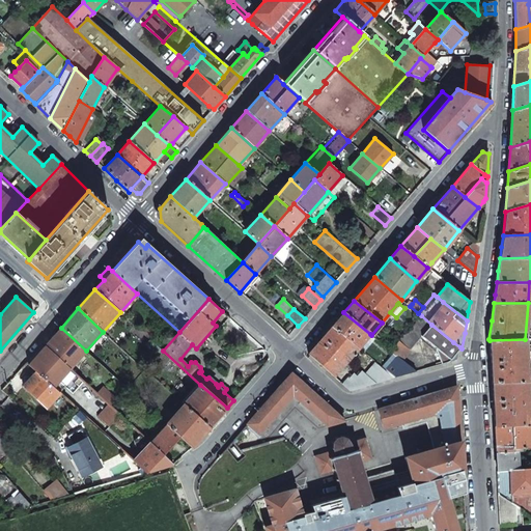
[(358,347),(370,334),(343,312),(332,326),(358,347)]
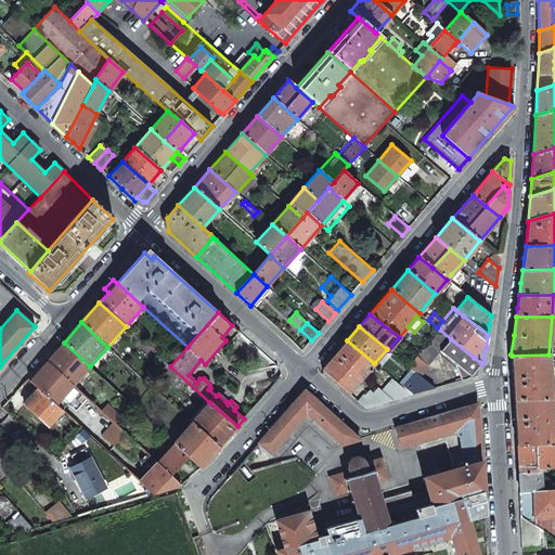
[(441,350),(451,339),(440,330),(423,350),(418,355),(412,362),(408,366),(410,369),(420,376),(429,366),(428,365),(441,350)]
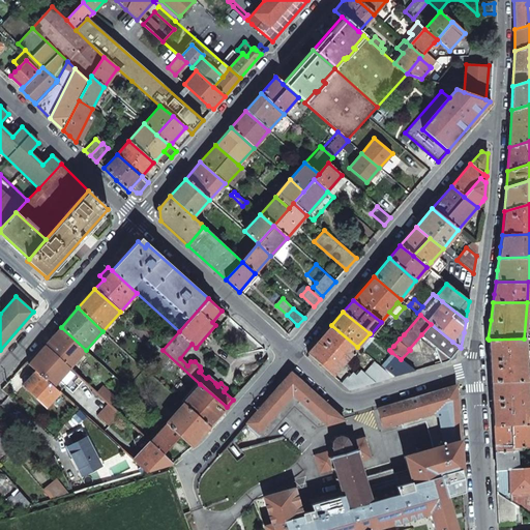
[(452,342),(431,324),(421,334),(436,347),(435,348),(441,363),(446,361),(449,359),(460,347),(452,342)]
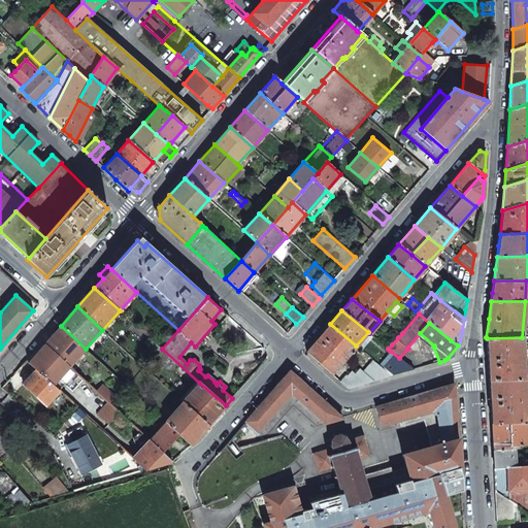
[(332,374),(356,345),(330,324),(306,352),(332,374)]
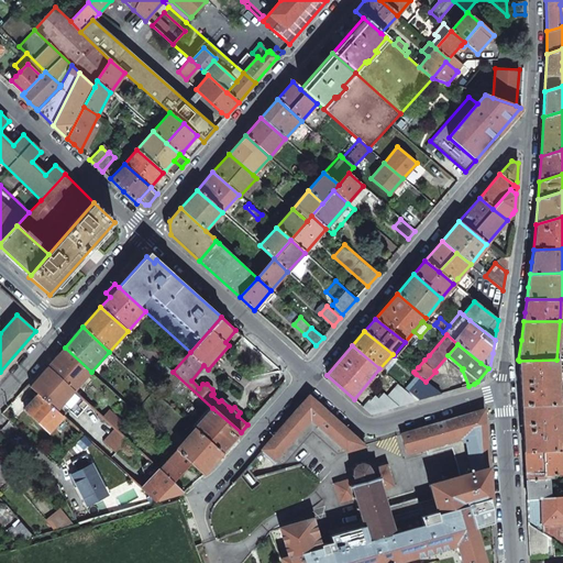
[(74,392),(91,372),(65,348),(47,367),(74,392)]
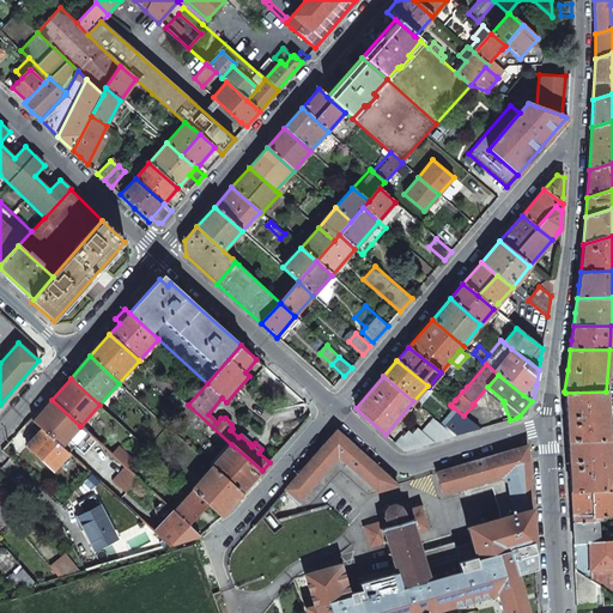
[(188,405),(173,392),(168,398),(176,405),(169,413),(176,419),(188,405)]
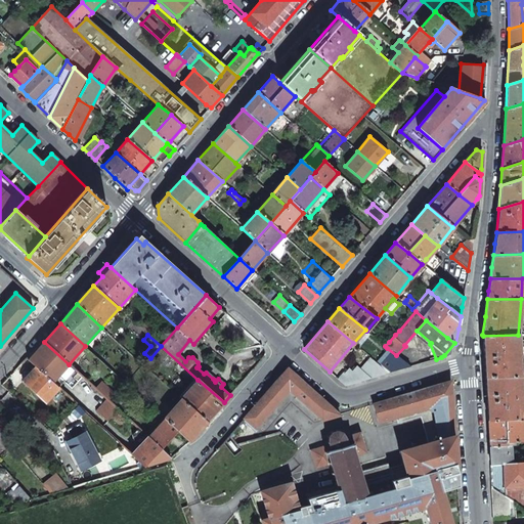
[(518,335),(483,336),(484,356),(485,377),(519,376),(518,335)]
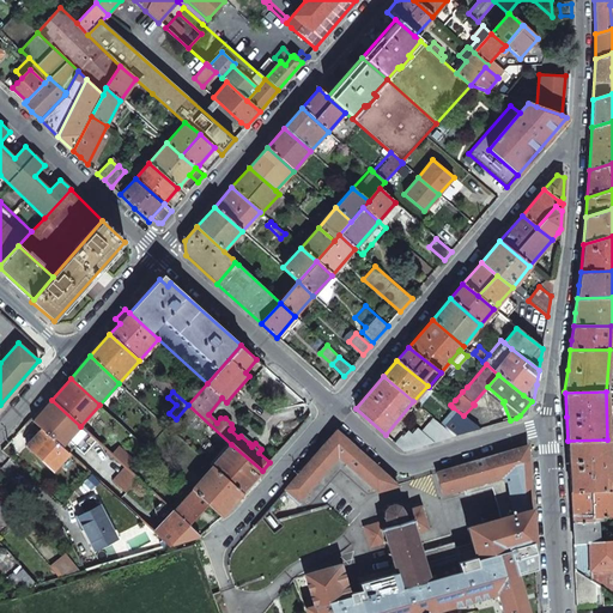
[(42,429),(61,447),(68,441),(80,426),(52,400),(32,420),(42,429)]
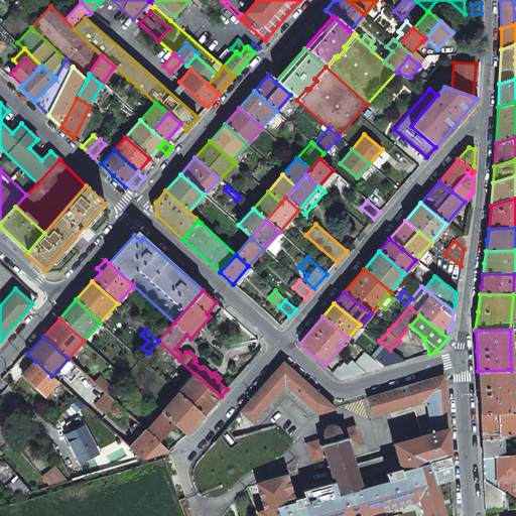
[(383,367),(404,361),(390,350),(381,343),(371,356),(383,367)]
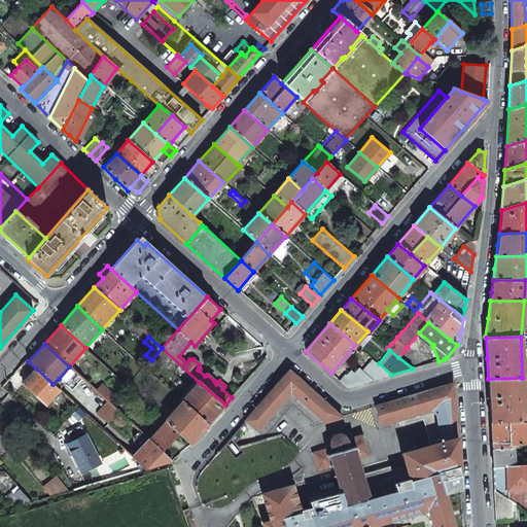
[(347,388),(391,375),(379,363),(373,358),(362,371),(359,367),(354,374),(351,371),(346,376),(345,375),(339,381),(347,388)]
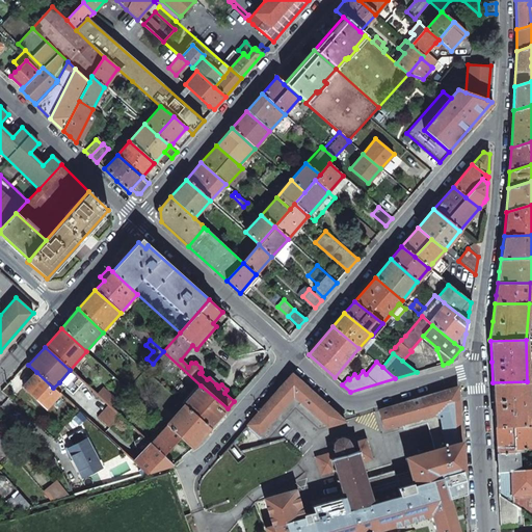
[(72,394),(83,382),(70,370),(59,382),(72,394)]
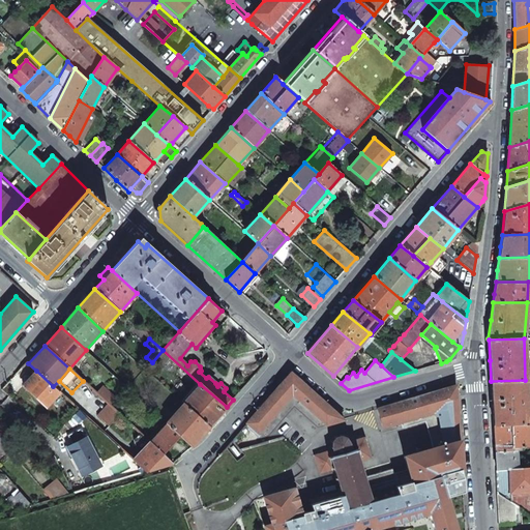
[(53,386),(36,371),(23,385),(47,407),(60,392),(53,386)]
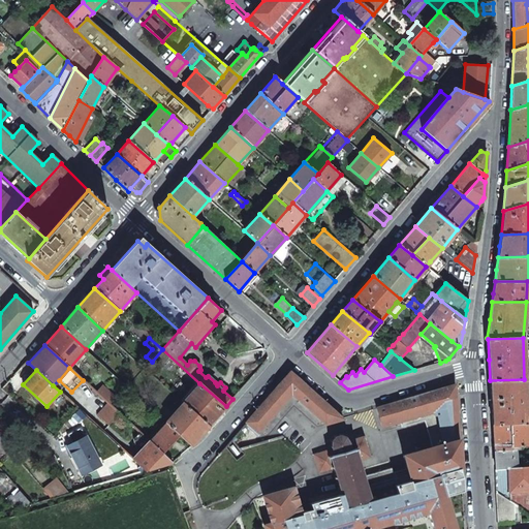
[(290,372),(246,423),(257,433),(292,395),(325,425),(343,419),(290,372)]
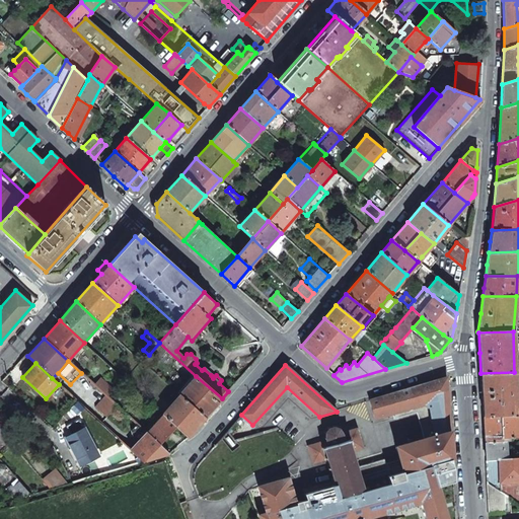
[(514,372),(480,373),(482,396),(484,416),(500,415),(516,415),(516,406),(515,377),(514,372)]
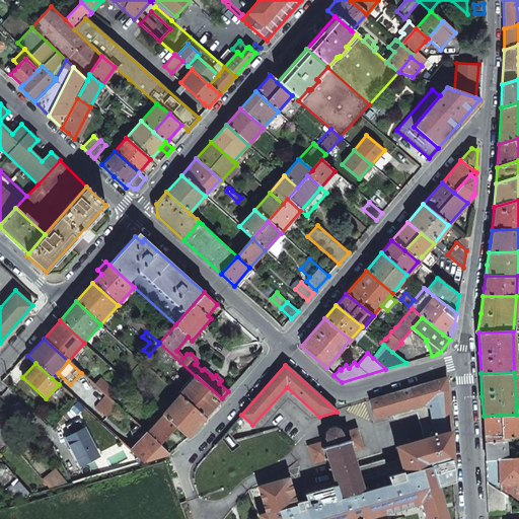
[(237,380),(232,375),(226,383),(231,388),(237,380)]
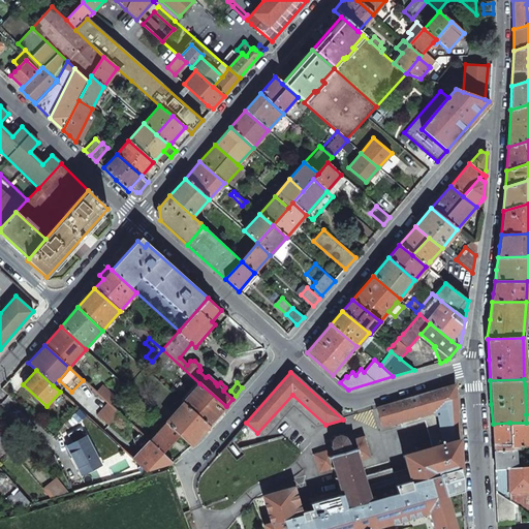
[(226,406),(199,383),(183,402),(209,427),(226,406)]
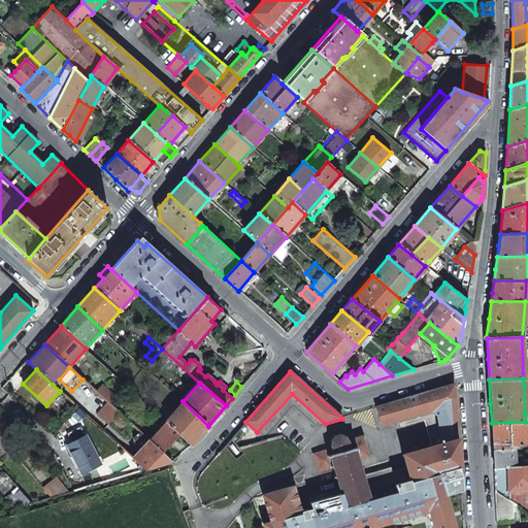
[(270,522),(264,524),(264,527),(367,527),(427,510),(432,527),(463,527),(463,517),(452,520),(444,496),(461,491),(455,384),(375,407),(382,426),(399,421),(438,409),(448,441),(431,447),(402,455),(407,473),(394,477),(391,467),(363,475),(360,465),(358,459),(368,456),(362,435),(347,440),(344,436),(339,434),(334,436),(330,440),(331,446),(331,448),(312,454),(319,471),(332,467),(340,496),(342,500),(328,504),(330,512),(302,520),(300,512),(294,491),(302,489),(298,473),(290,479),(292,486),(262,495),(270,522)]
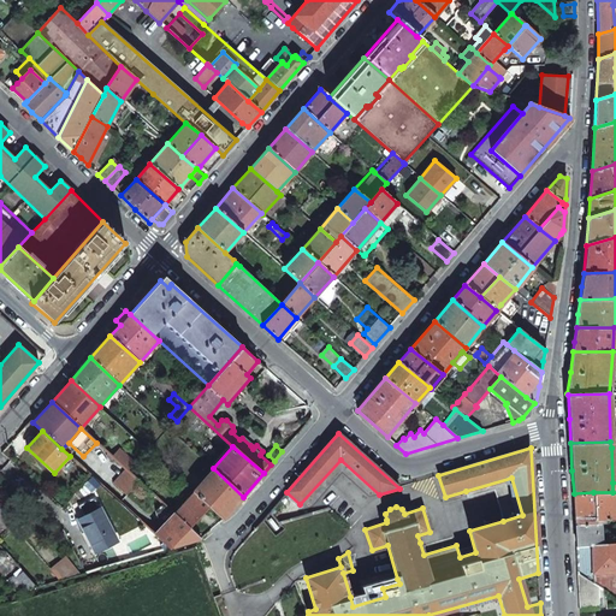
[(243,497),(213,468),(193,492),(209,507),(223,519),(243,497)]
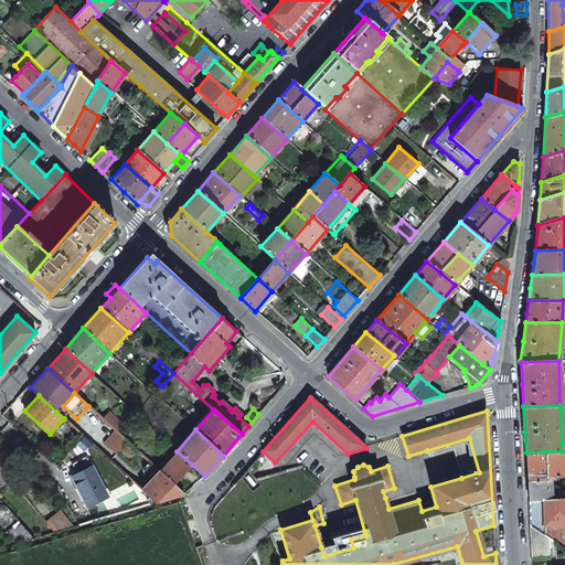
[(469,438),(427,450),(428,456),(454,449),(461,478),(479,472),(469,438)]
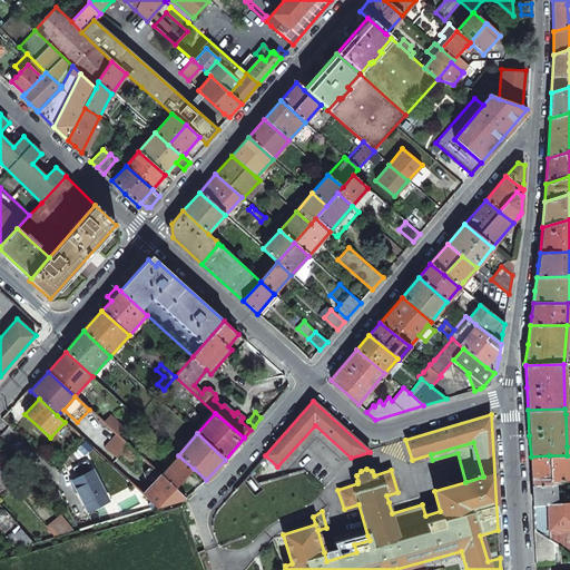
[(178,455),(160,475),(175,489),(194,469),(178,455)]
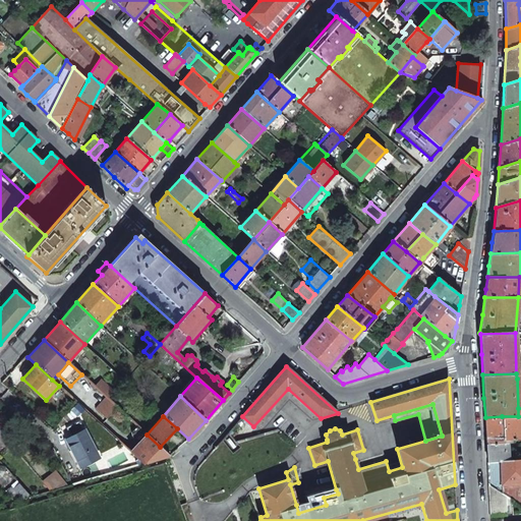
[(502,416),(485,417),(486,439),(487,462),(501,462),(507,461),(506,451),(504,451),(503,440),(502,416)]
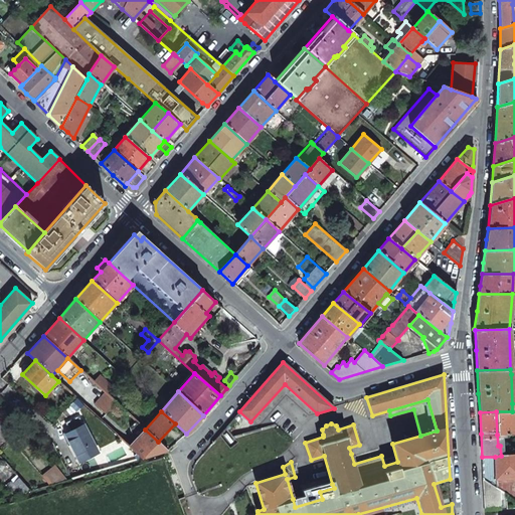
[(512,411),(496,411),(497,435),(513,434),(512,411)]
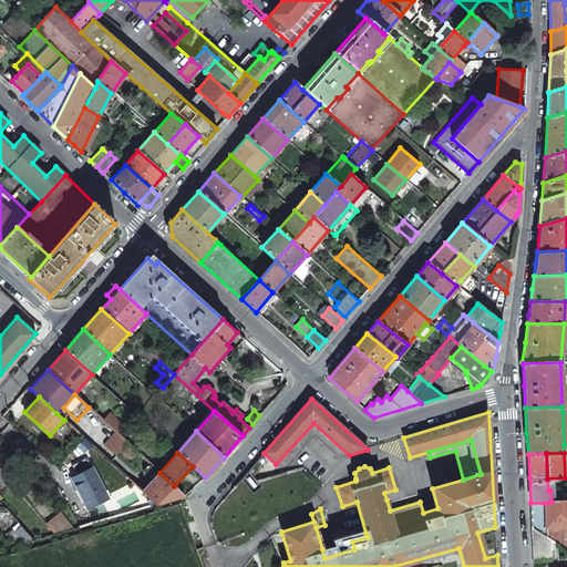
[(92,468),(72,478),(88,508),(107,498),(92,468)]
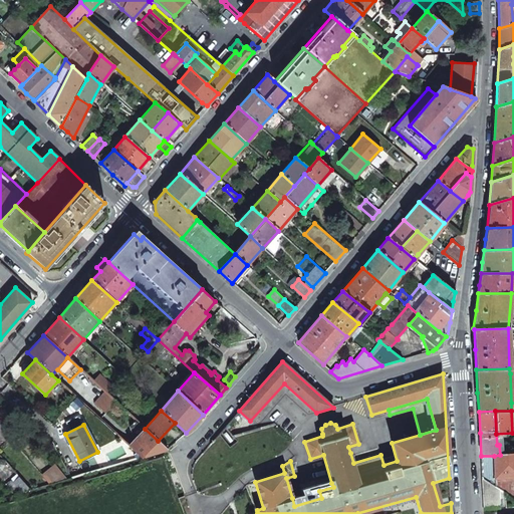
[(142,458),(168,450),(158,441),(145,429),(129,446),(142,458)]
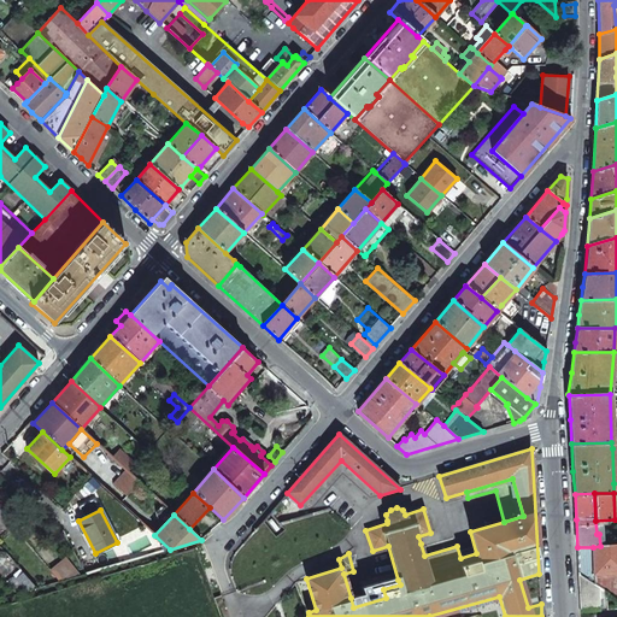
[(616,545),(600,546),(593,547),(594,574),(616,571),(616,545)]
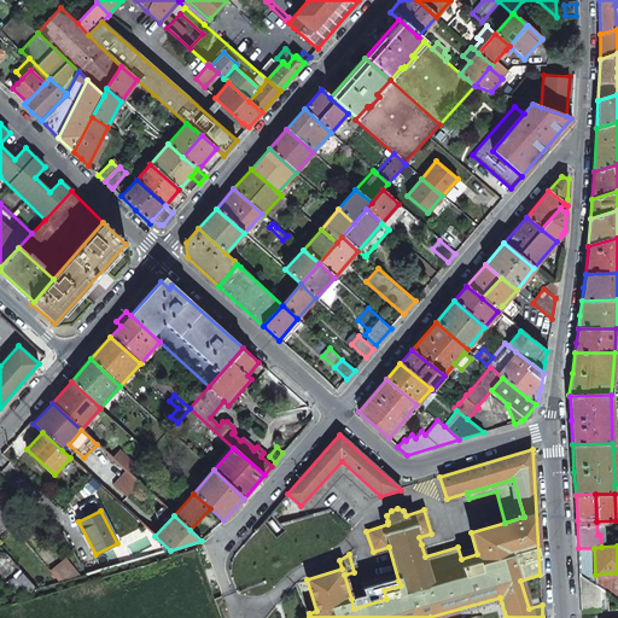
[(594,548),(578,548),(579,565),(579,576),(595,586),(595,575),(594,548)]
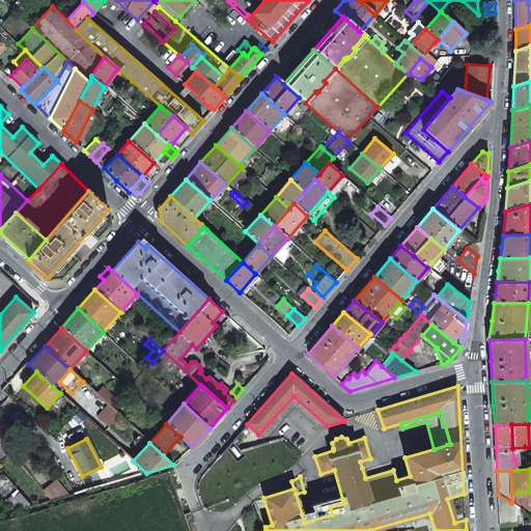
[(56,480),(44,491),(52,501),(70,496),(56,480)]
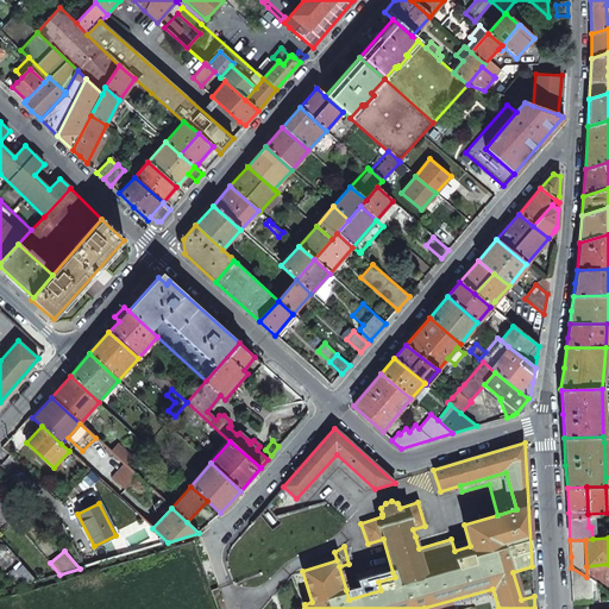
[(608,564),(586,566),(586,577),(591,579),(608,590),(608,564)]
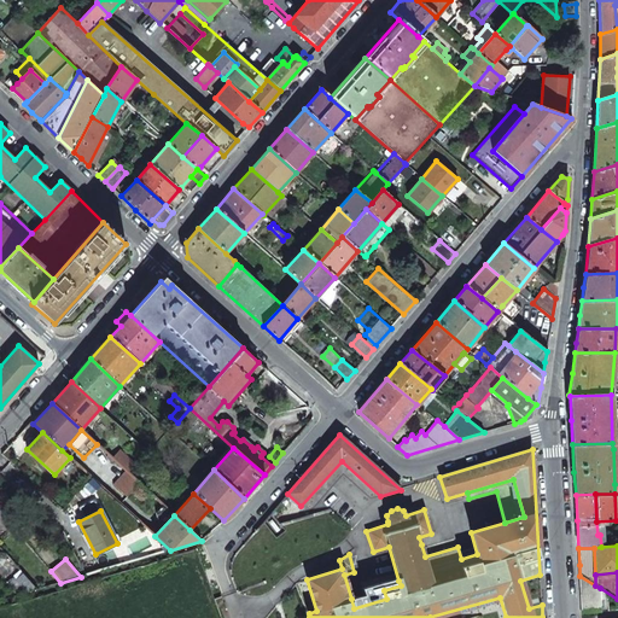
[(38,590),(23,573),(16,579),(15,577),(7,583),(17,596),(38,590)]
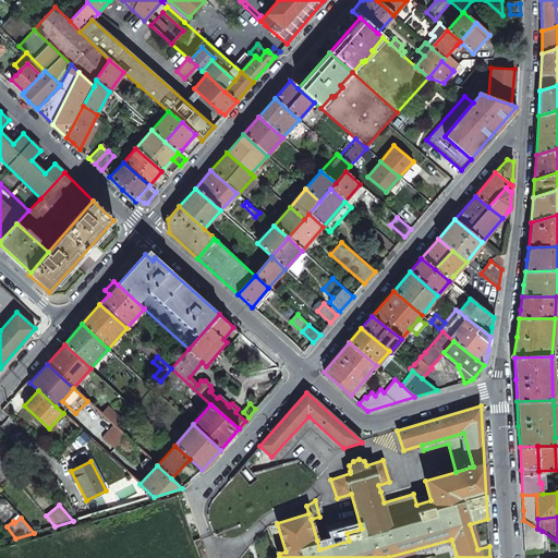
[(537,529),(523,520),(525,555),(543,554),(542,531),(537,529)]
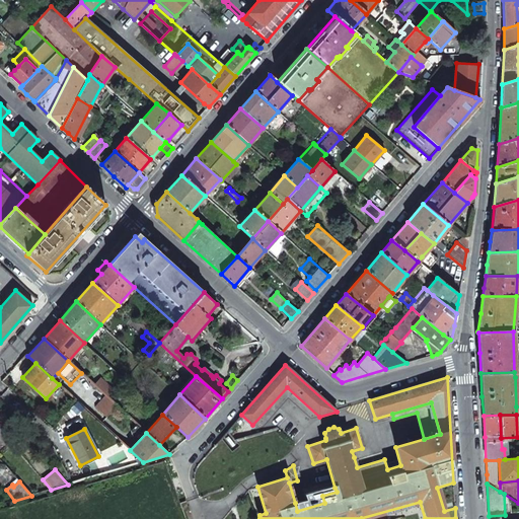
[(301,501),(295,503),(297,511),(324,503),(322,496),(337,492),(335,488),(304,497),(306,502),(302,503),(301,501)]
